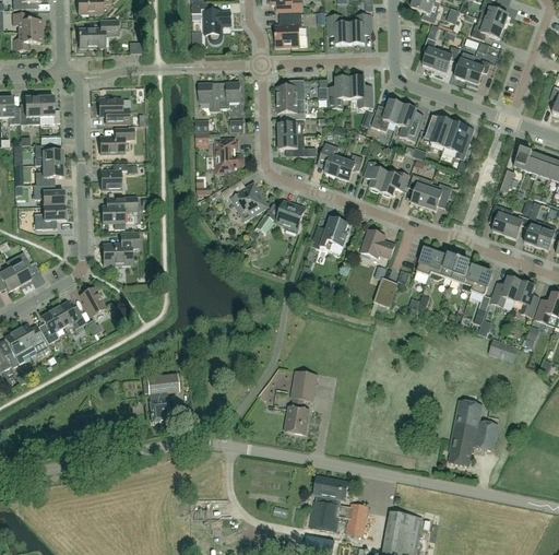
[(109,1),(109,0),(78,0),(78,12),(102,11),(102,1),(109,1)]
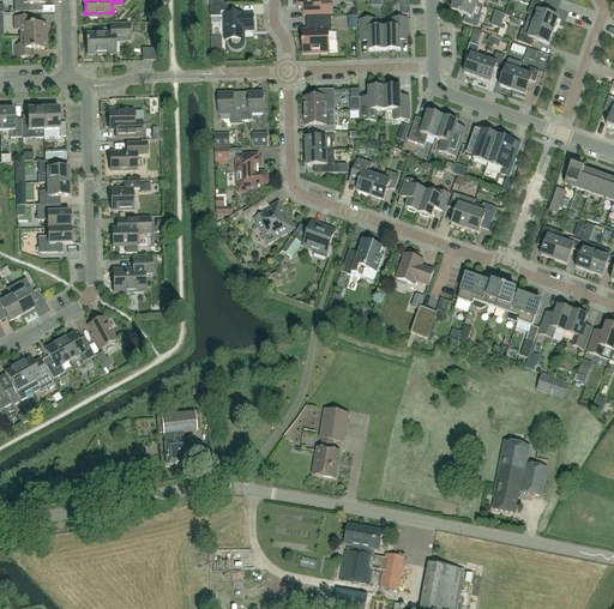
[(221,12),(221,7),(228,7),(227,0),(210,0),(210,13),(221,12)]
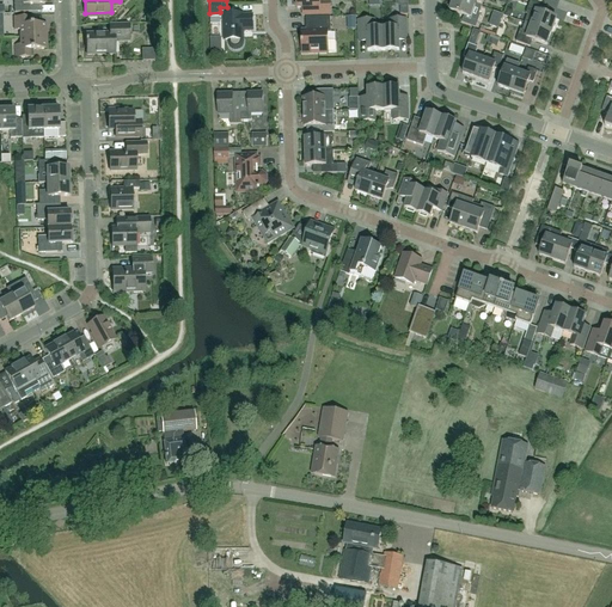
[(297,0),(297,4),(303,4),(303,11),(330,10),(329,0),(297,0)]
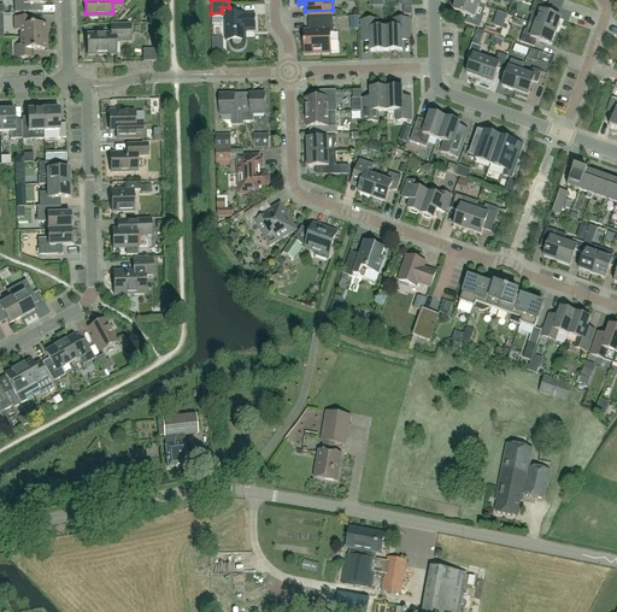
[(479,0),(454,0),(453,6),(466,12),(464,18),(479,23),(483,11),(475,9),(479,0)]
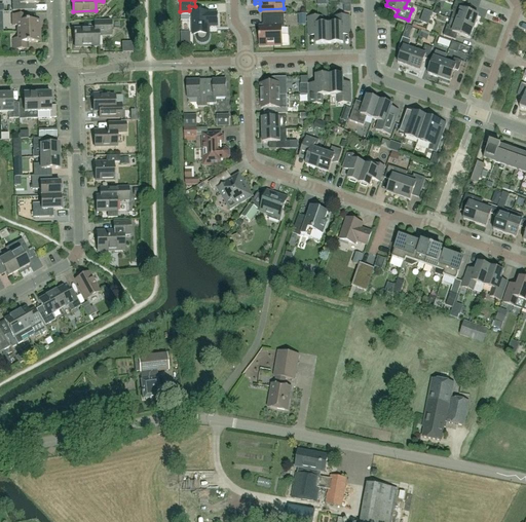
[(453,8),(450,15),(456,17),(474,24),(478,12),(465,7),(467,2),(462,0),(454,0),(453,3),(451,8),(453,8)]
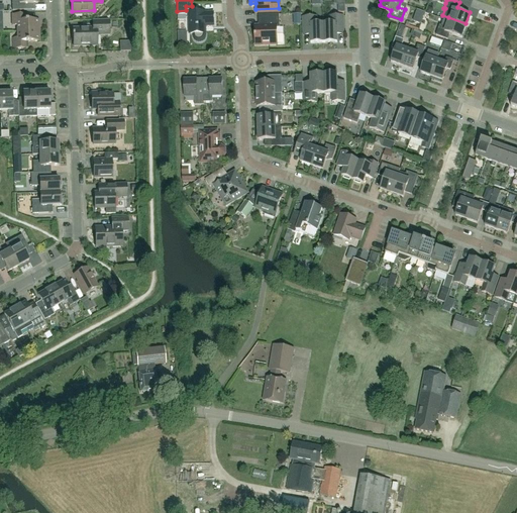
[(205,22),(213,22),(213,9),(204,9),(204,8),(188,9),(189,30),(193,30),(193,33),(194,35),(196,37),(198,38),(200,38),(203,37),(204,35),(205,33),(205,30),(205,22)]
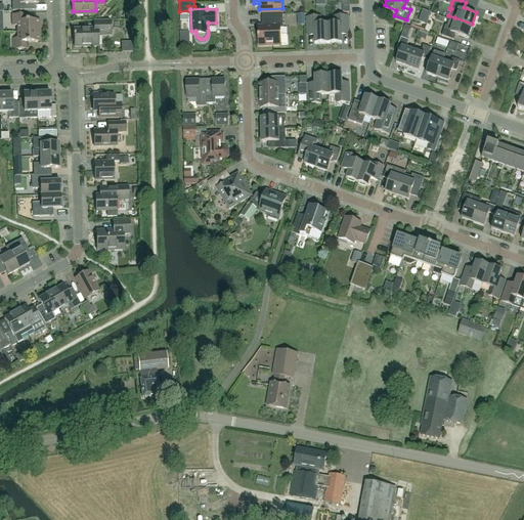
[(289,18),(301,18),(301,8),(289,8),(289,18)]
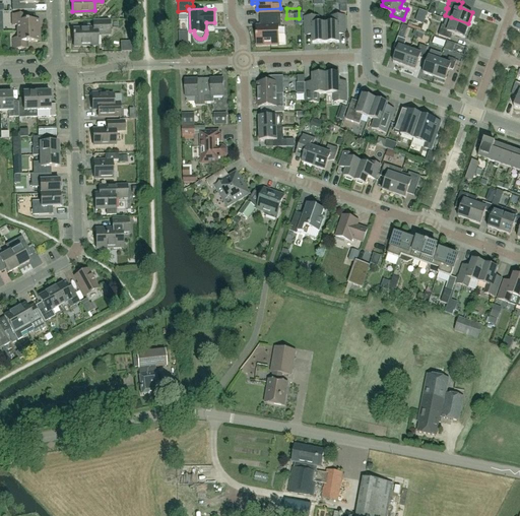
[(16,28),(39,27),(39,17),(24,17),(24,10),(11,11),(11,22),(16,22),(16,28)]
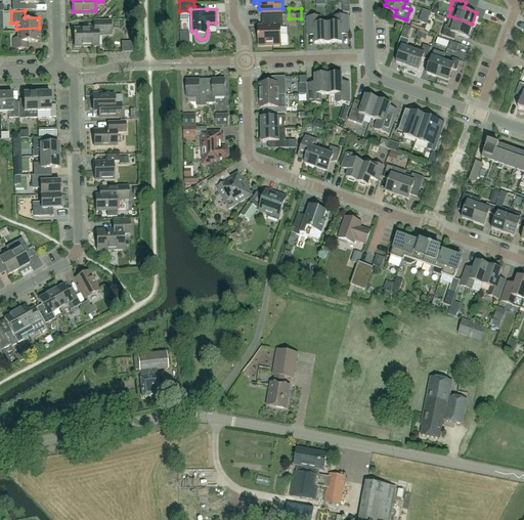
[(287,31),(280,32),(279,25),(282,25),(282,10),(265,11),(265,23),(257,23),(258,42),(280,41),(287,41),(287,31)]
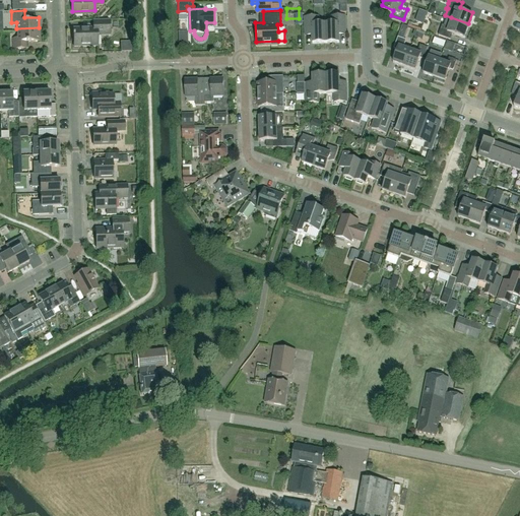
[(331,20),(324,20),(325,40),(338,39),(338,27),(345,26),(344,12),(331,13),(331,20)]
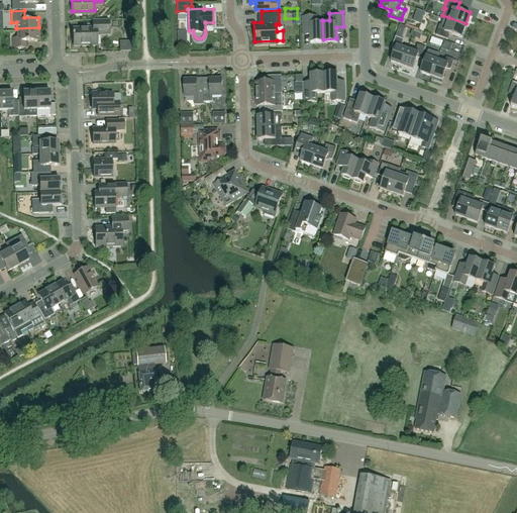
[(323,39),(322,20),(316,20),(316,13),(302,13),(303,28),(310,27),(310,39),(323,39)]
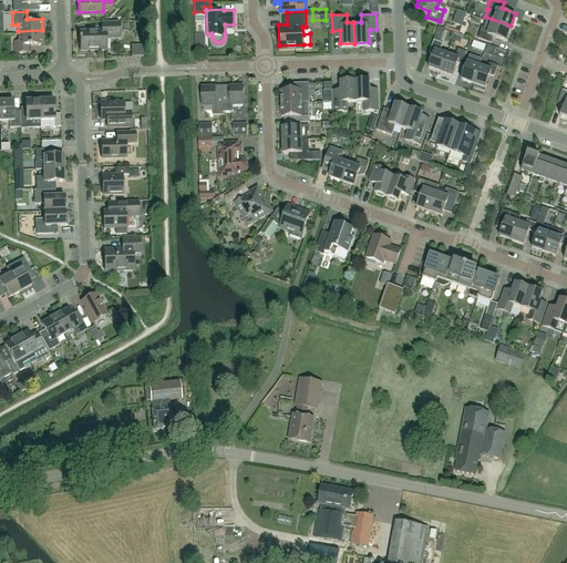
[(119,34),(119,19),(101,19),(101,27),(79,28),(80,47),(105,47),(105,34),(119,34)]
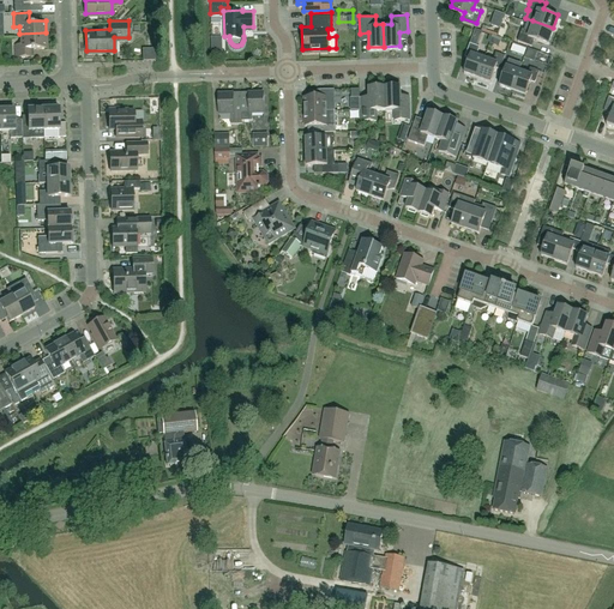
[(522,25),(519,30),(517,37),(531,43),(534,36),(548,41),(553,28),(533,20),(529,28),(522,25)]
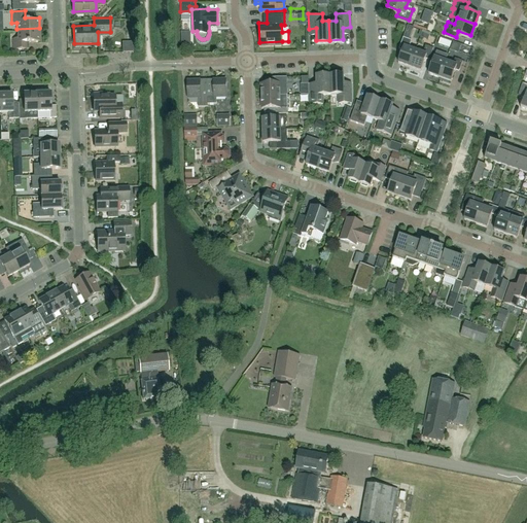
[(39,28),(16,29),(16,35),(12,35),(12,46),(26,45),(25,39),(40,38),(39,28)]
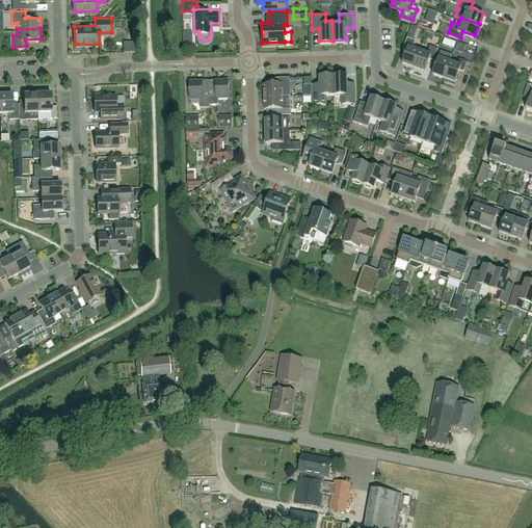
[(413,64),(419,48),(413,45),(415,37),(406,34),(402,46),(406,48),(401,60),(413,64)]
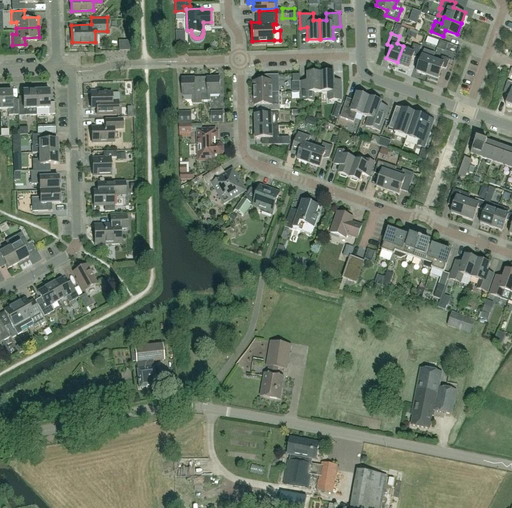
[(410,48),(403,46),(397,62),(408,66),(413,53),(416,55),(420,43),(413,41),(410,48)]
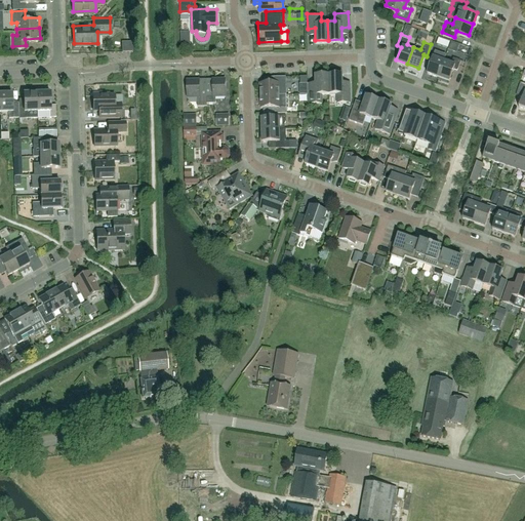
[(434,48),(427,70),(438,74),(443,57),(445,52),(434,48)]
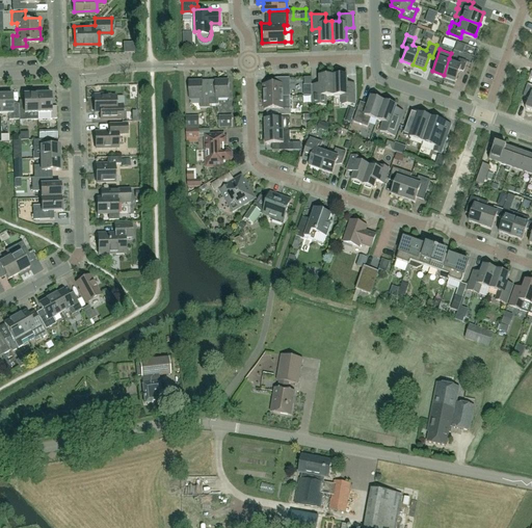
[(456,61),(449,58),(444,75),(454,79),(459,67),(462,69),(467,58),(458,55),(456,61)]
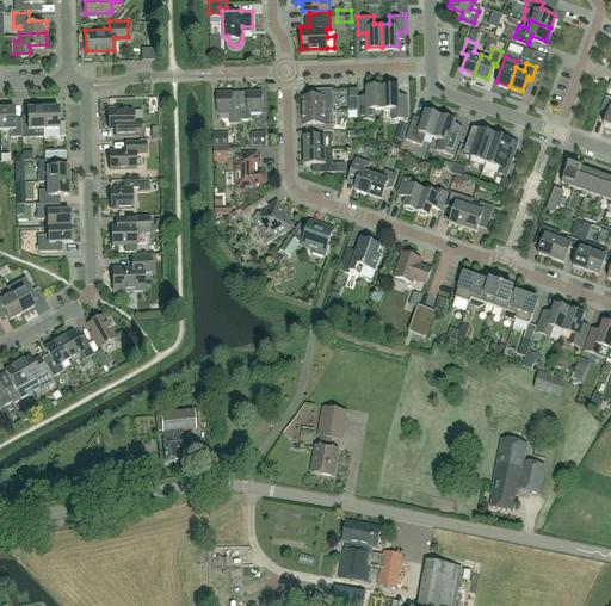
[(382,106),(382,84),(366,84),(366,94),(357,94),(358,117),(374,116),(374,106),(382,106)]
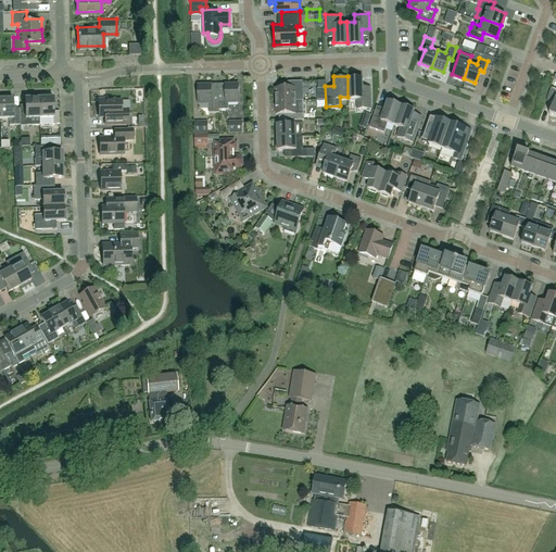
[(348,76),(348,97),(356,97),(356,105),(370,105),(369,84),(362,85),(362,76),(348,76)]
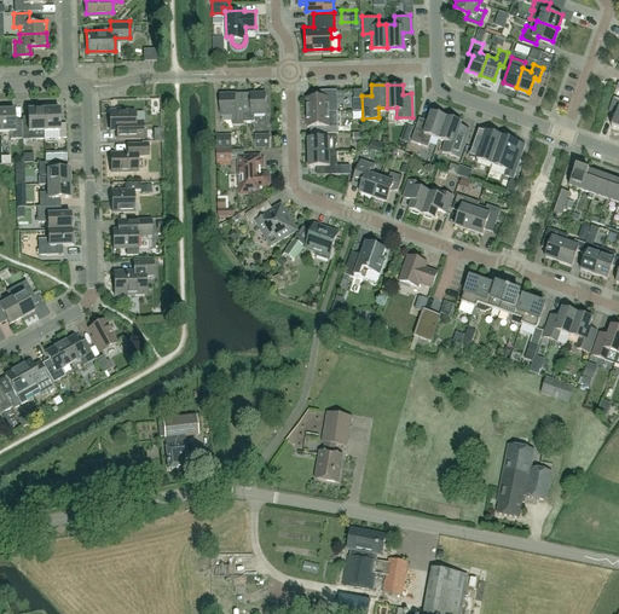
[(306,109),(328,109),(328,100),(336,100),(336,87),(322,87),(322,94),(306,94),(306,109)]
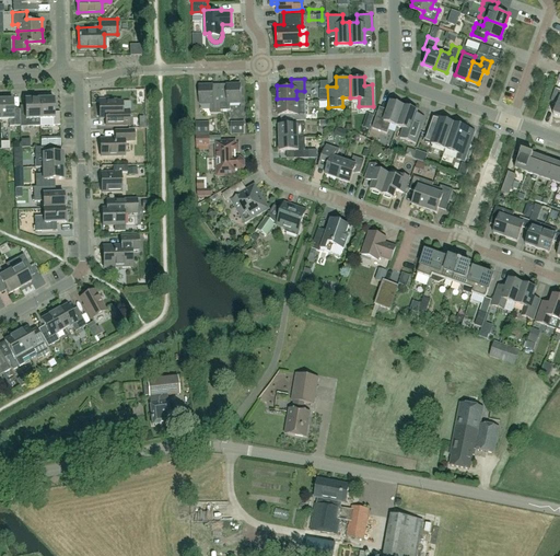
[(220,107),(219,82),(211,82),(211,81),(198,82),(199,101),(210,101),(210,111),(220,109),(220,107)]
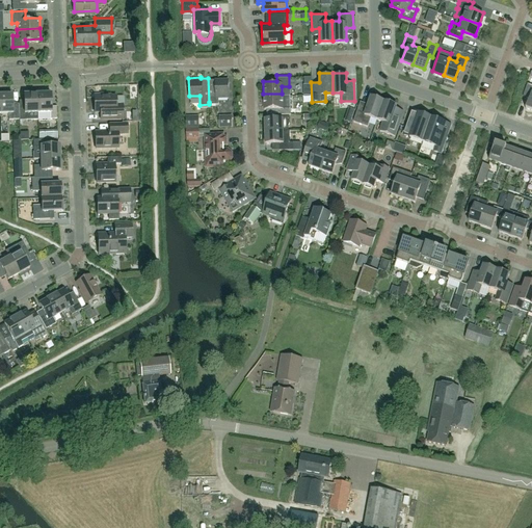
[(215,78),(208,78),(209,102),(218,101),(218,95),(228,95),(228,77),(215,77),(215,78)]
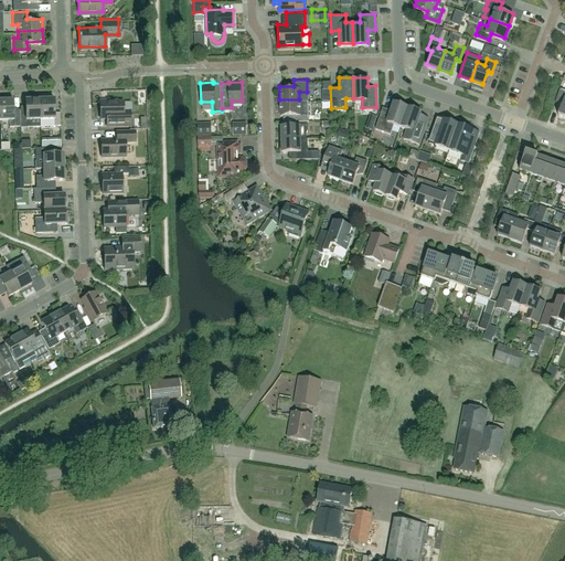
[(25,110),(20,110),(20,123),(20,124),(40,124),(39,96),(24,97),(25,110)]
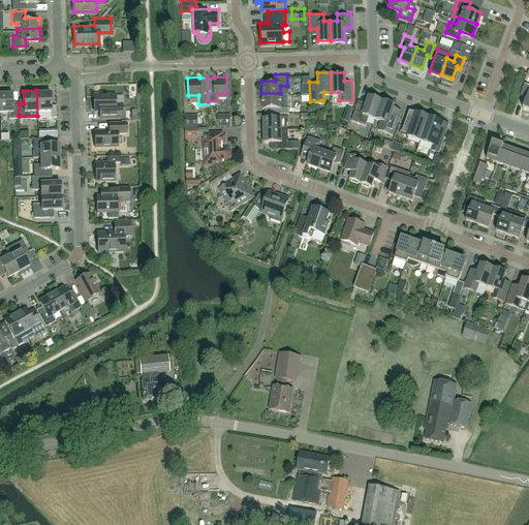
[(50,90),(36,90),(37,116),(56,115),(56,102),(51,102),(50,90)]
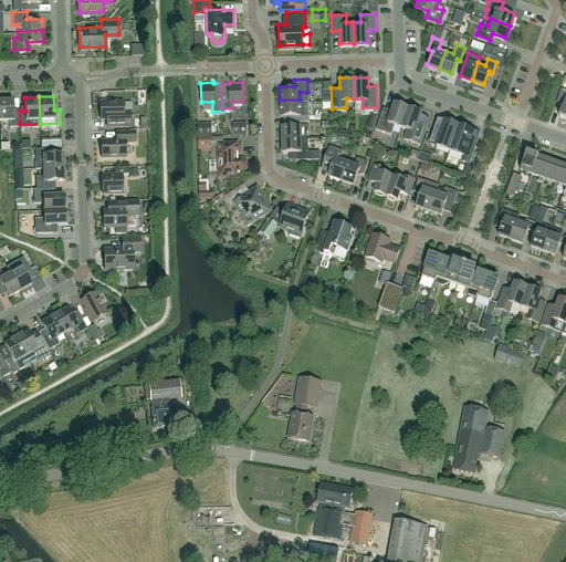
[(12,97),(0,97),(0,117),(7,117),(9,123),(9,124),(20,123),(20,111),(19,108),(12,110),(12,97)]
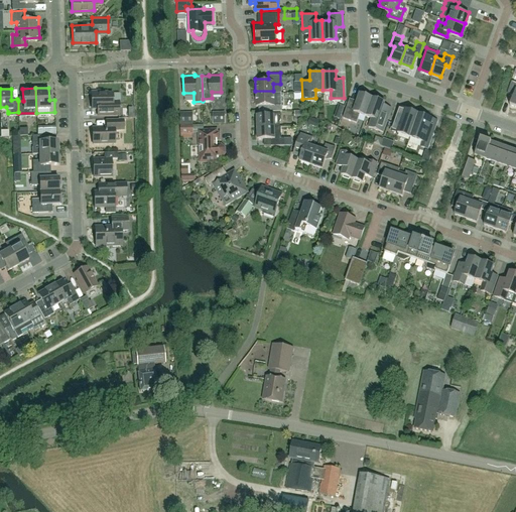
[(112,90),(91,91),(91,106),(96,106),(96,112),(106,112),(119,112),(118,98),(120,97),(120,92),(118,90),(112,90)]
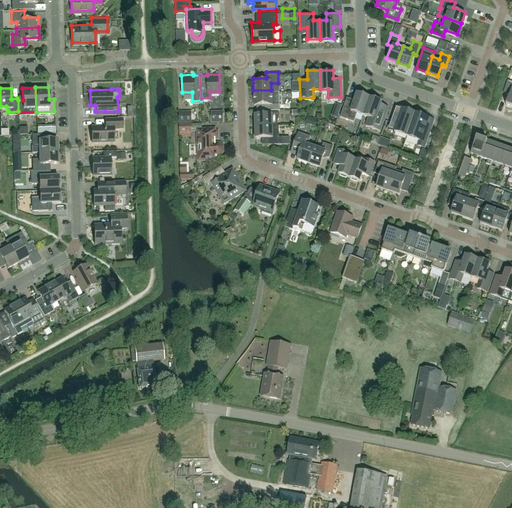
[(272,96),(271,90),(253,90),(254,102),(267,102),(267,107),(279,107),(279,96),(272,96)]
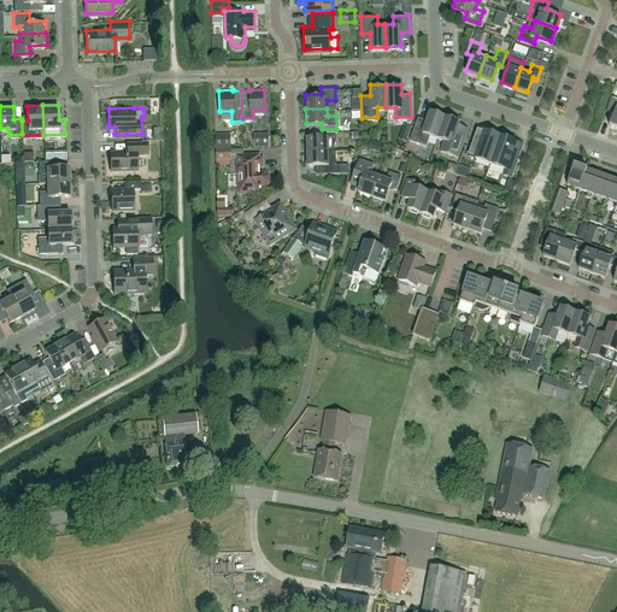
[(436,135),(445,113),(429,109),(424,122),(416,118),(409,137),(425,143),(429,133),(436,135)]
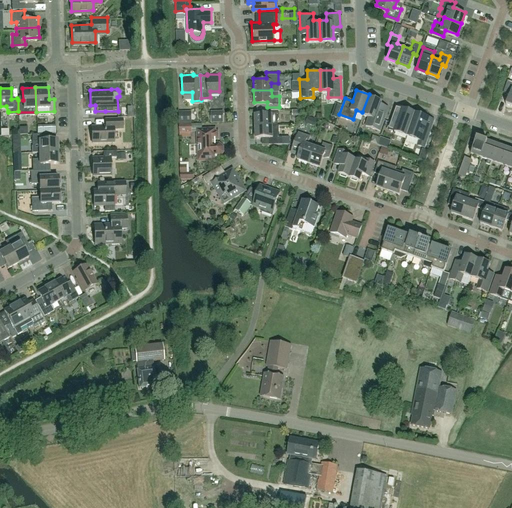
[(369,94),(362,112),(368,114),(365,123),(379,128),(384,113),(388,104),(380,101),(381,99),(369,94)]
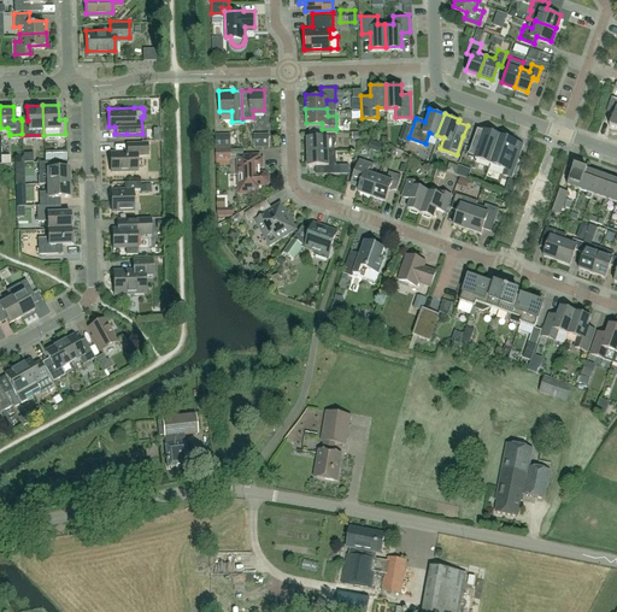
[(489,160),(499,133),(476,124),(466,152),(489,160)]
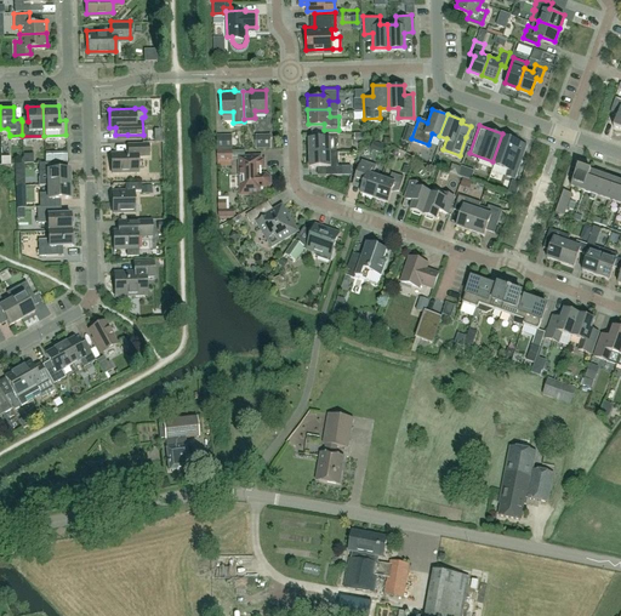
[(232,146),(231,132),(216,132),(217,147),(232,146)]
